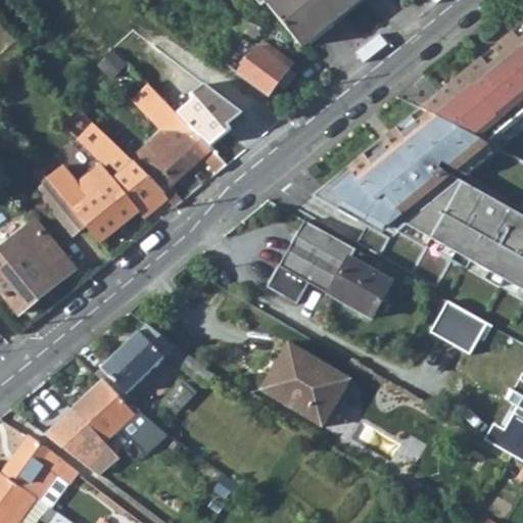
[(273,0),(267,5),(301,47),(359,0),(273,0)]
